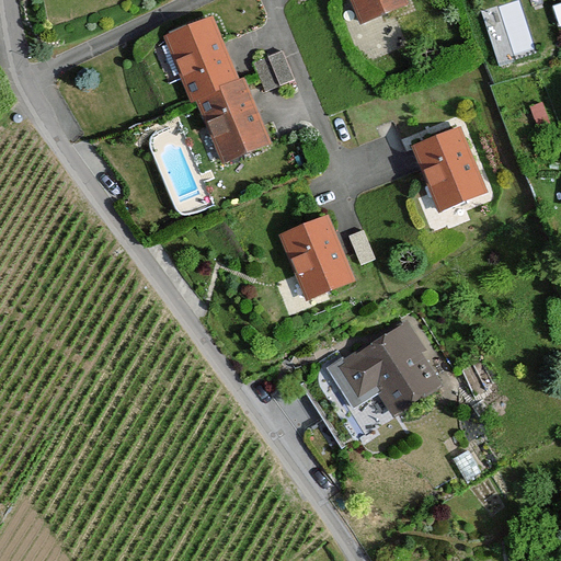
[(413,0),(353,0),(363,22),(414,0),(413,0)]
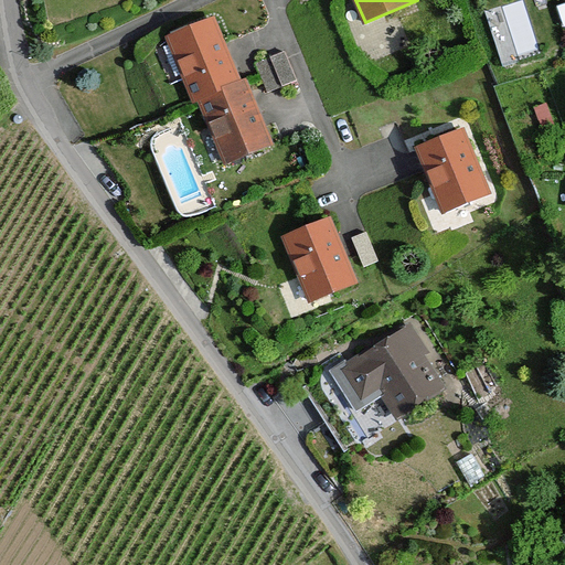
[(540,43),(526,9),(516,12),(529,46),(540,43)]
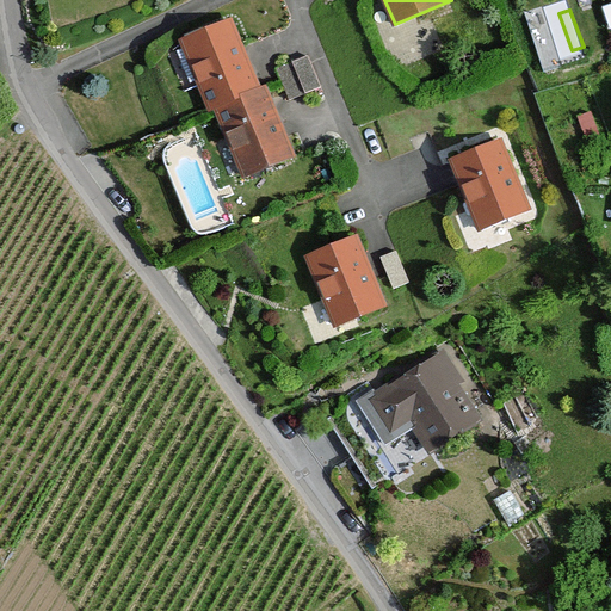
[(235,16),(179,37),(208,111),(216,109),(242,178),(298,156),(270,84),(263,86),(235,16)]
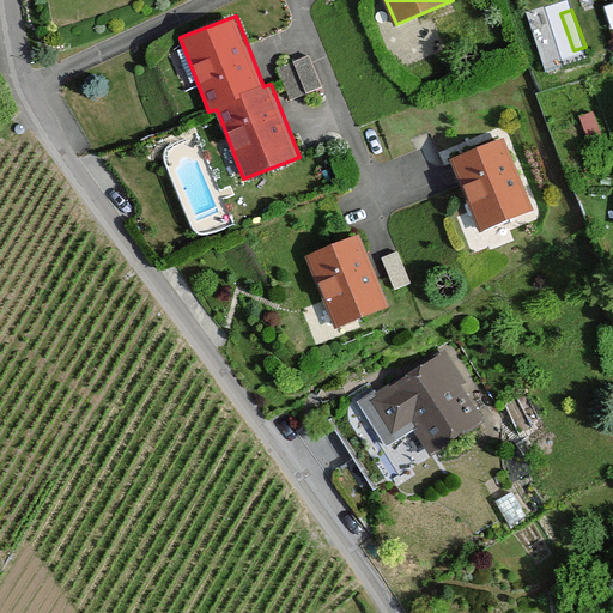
[(313,54),(279,67),(292,98),(325,85),(313,54)]
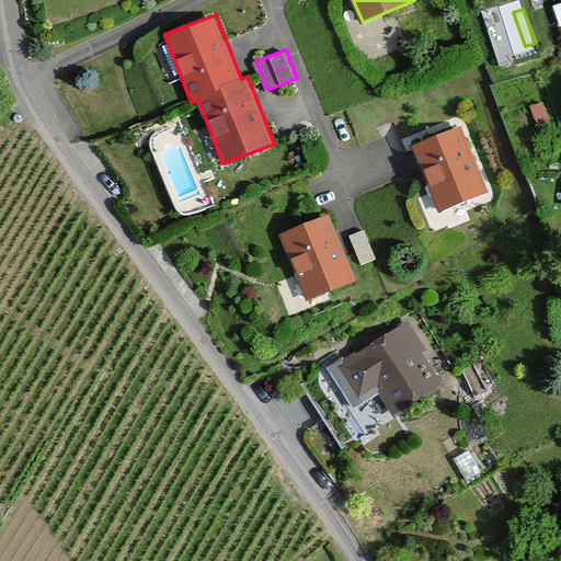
[(466,125),(414,145),(438,209),(490,191),(466,125)]
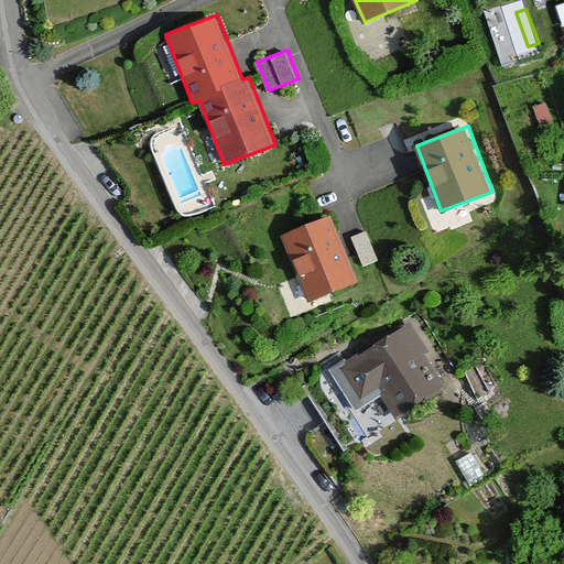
[(333,216),(281,236),(306,301),(358,281),(333,216)]
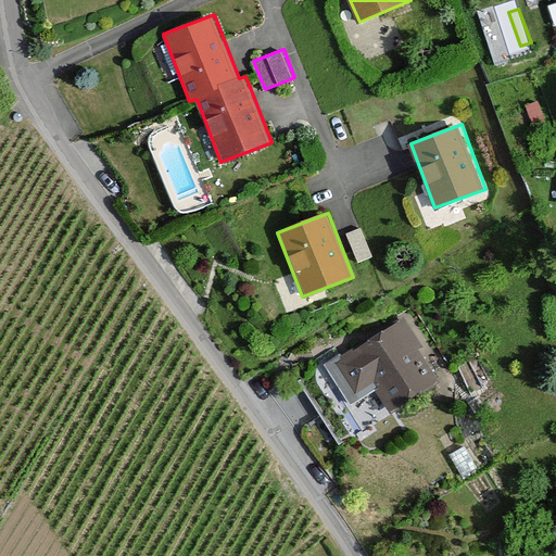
[(407,313),(331,361),(355,399),(375,386),(391,411),(441,379),(422,350),(429,345),(407,313)]
